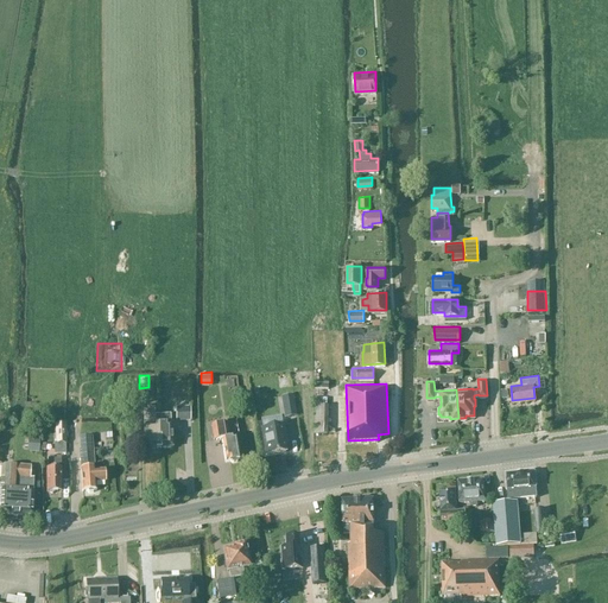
[(293,391),(280,392),(284,414),(297,412),(293,391)]
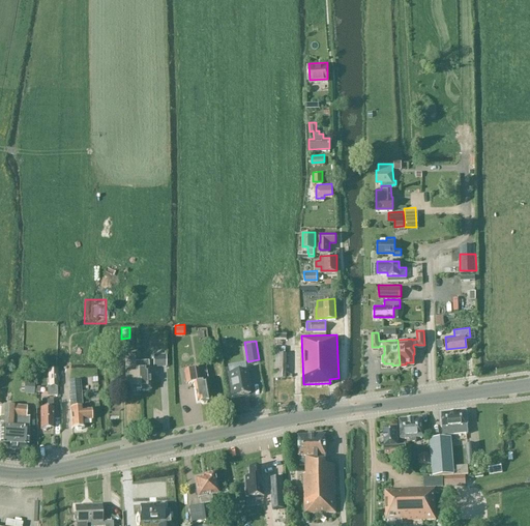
[(286,344),(275,344),(274,375),(286,375),(287,351),(285,351),(286,344)]
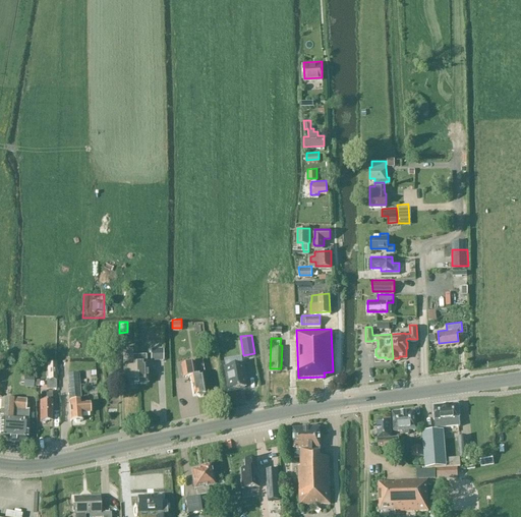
[(163,357),(163,345),(151,346),(151,357),(163,357)]
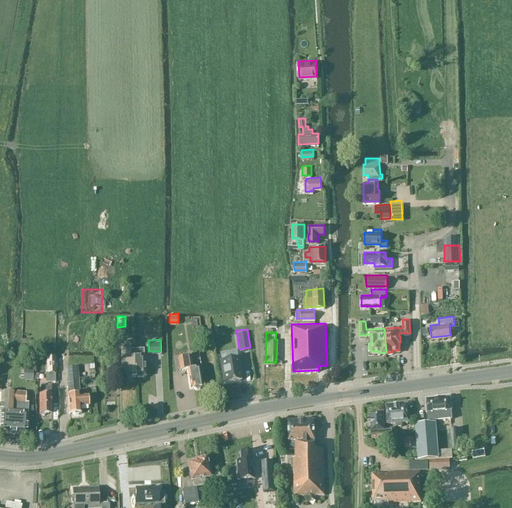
[(122,375),(135,375),(135,366),(134,366),(134,355),(133,355),(133,352),(130,352),(130,347),(130,342),(120,342),(121,355),(120,355),(122,375)]
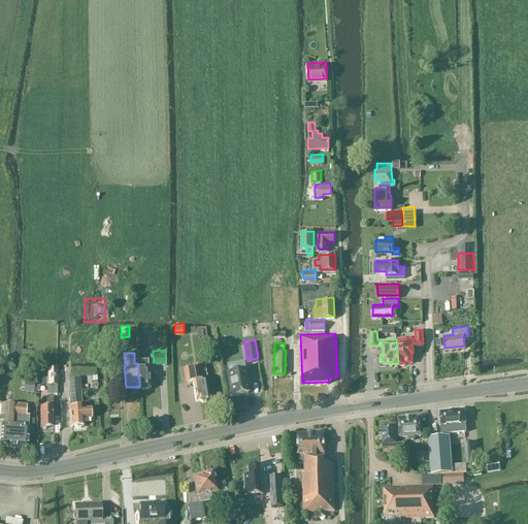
[(139,378),(139,387),(150,386),(149,365),(147,365),(146,358),(134,358),(134,363),(137,363),(137,366),(138,366),(138,378),(139,378)]
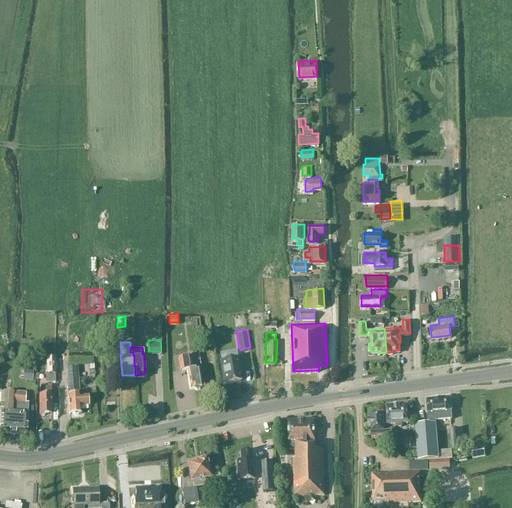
[(193,386),(203,384),(199,365),(193,366),(191,353),(178,356),(180,368),(187,367),(190,384),(192,384),(193,386)]
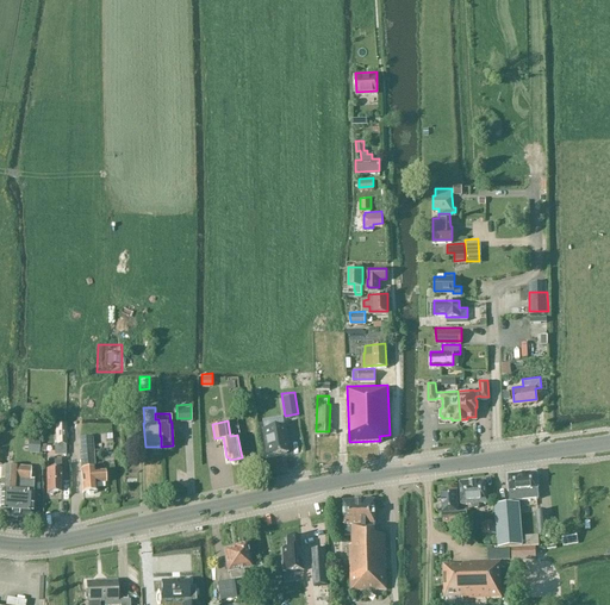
[(66,442),(66,422),(55,422),(55,442),(66,442)]
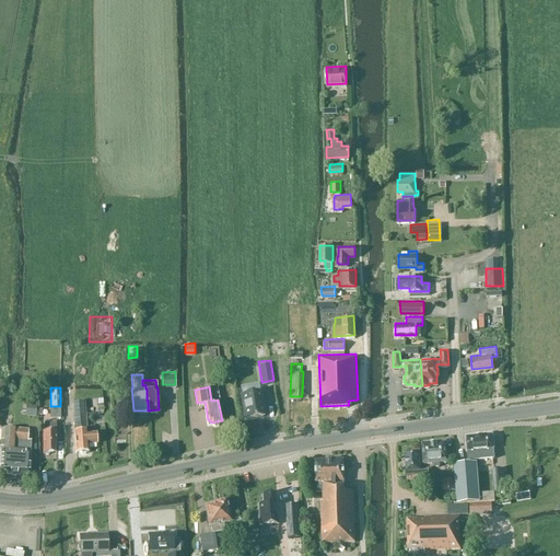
[(260,390),(241,392),(244,417),(263,414),(261,406),(263,406),(260,390)]
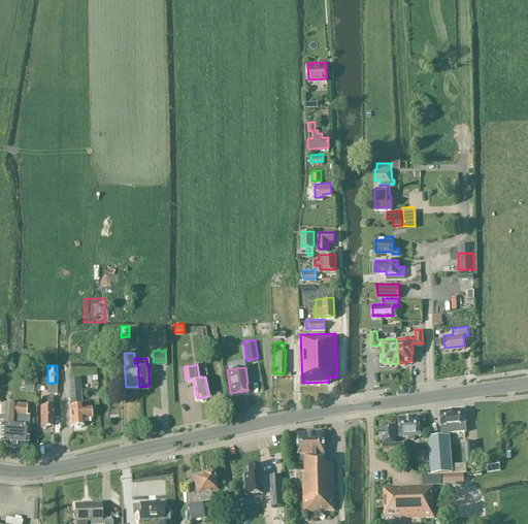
[(91,405),(83,405),(81,403),(83,403),(80,375),(70,377),(70,388),(71,404),(70,404),(71,424),(84,423),(83,416),(91,416),(91,405)]
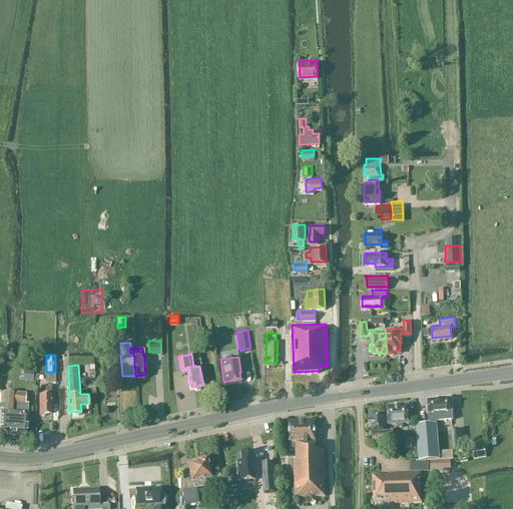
[(51,385),(51,382),(47,382),(47,385),(45,385),(45,382),(39,382),(39,393),(39,413),(52,412),(51,393),(52,393),(51,385)]
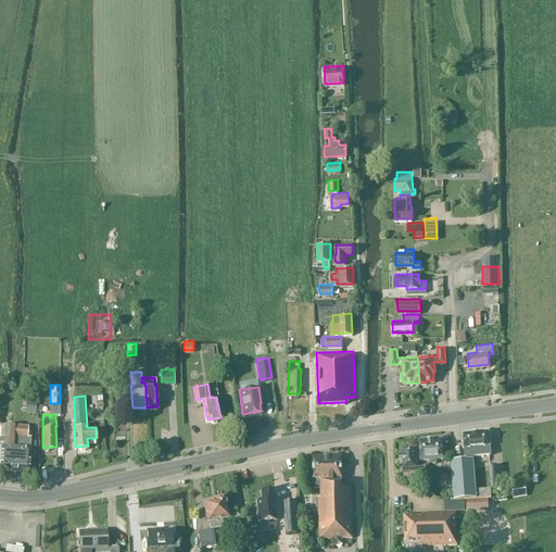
[(2,424),(2,430),(0,460),(0,467),(29,469),(30,448),(29,448),(29,436),(27,436),(28,425),(14,424),(2,424)]
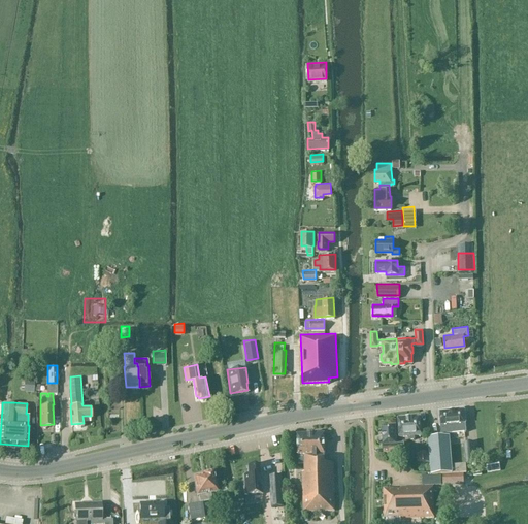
[(465,421),(464,407),(439,410),(440,423),(441,423),(442,431),(465,429),(465,427),(464,421),(465,421)]
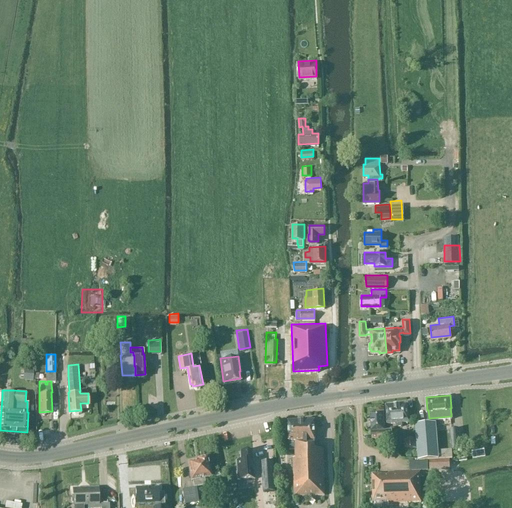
[(408,420),(407,402),(386,403),(387,421),(408,420)]
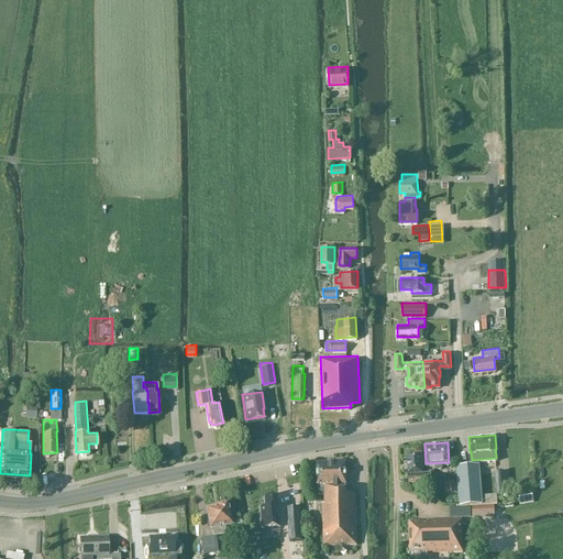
[(422,450),(407,451),(409,482),(431,480),(430,470),(423,470),(422,450)]
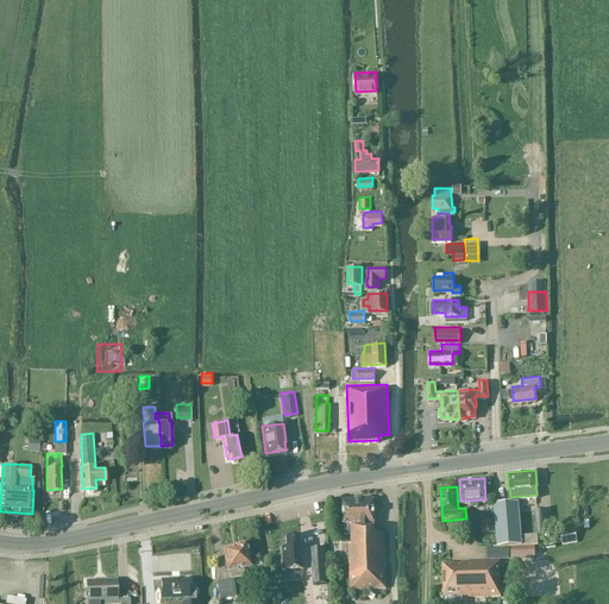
[(375,530),(374,497),(343,498),(344,533),(351,532),(351,541),(349,541),(350,587),(385,586),(384,530),(375,530)]
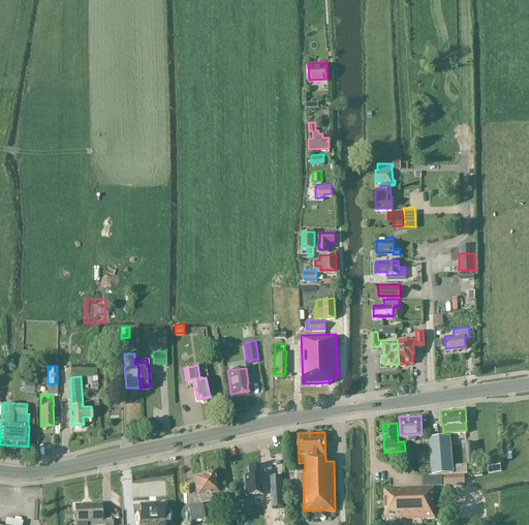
[(449,434),(429,436),(432,473),(453,471),(449,434)]
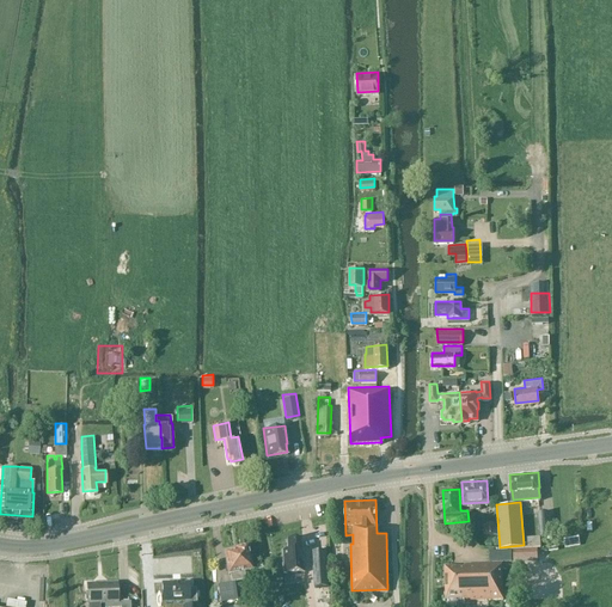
[(496,521),(483,522),(483,533),(497,532),(496,521)]
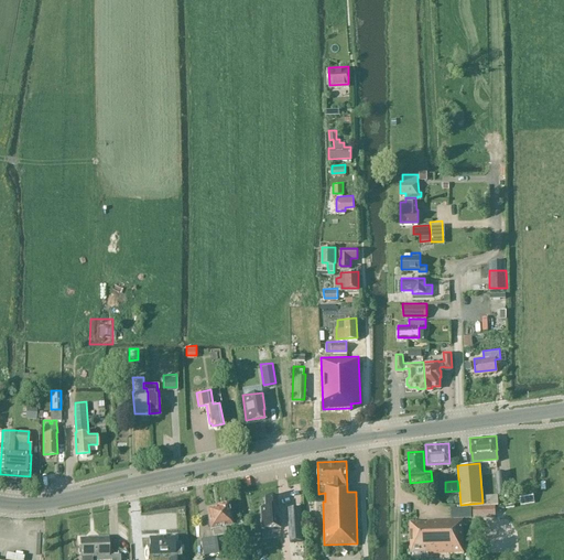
[(264,506),(260,506),(261,527),(280,526),(278,495),(264,496),(264,506)]
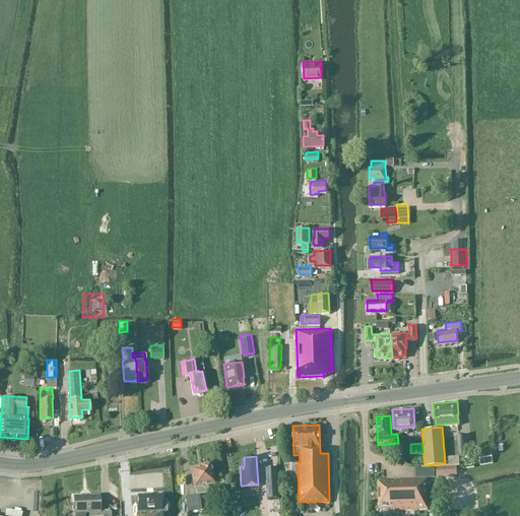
[(207,484),(214,482),(210,462),(200,464),(201,465),(190,467),(194,486),(195,486),(197,493),(208,490),(207,484)]
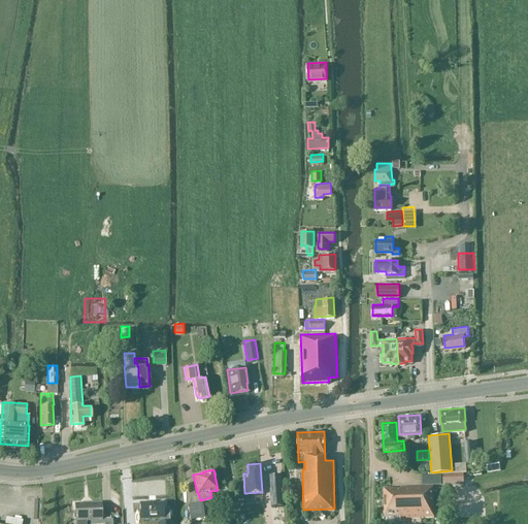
[(463,471),(442,471),(442,482),(463,482),(463,471)]
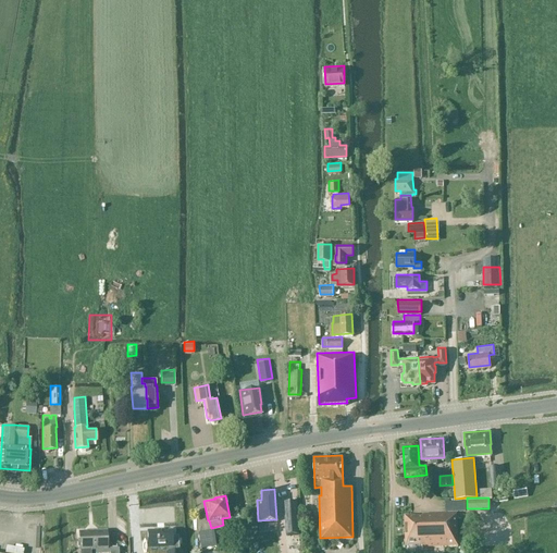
[(285,501),(287,531),(299,531),(298,500),(285,501)]
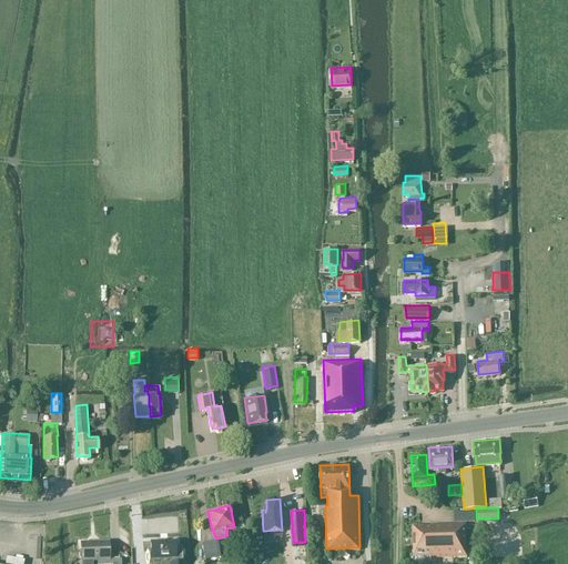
[(424,523),(413,524),(414,554),(430,553),(430,555),(467,554),(466,521),(430,522),(430,524),(424,524),(424,523)]
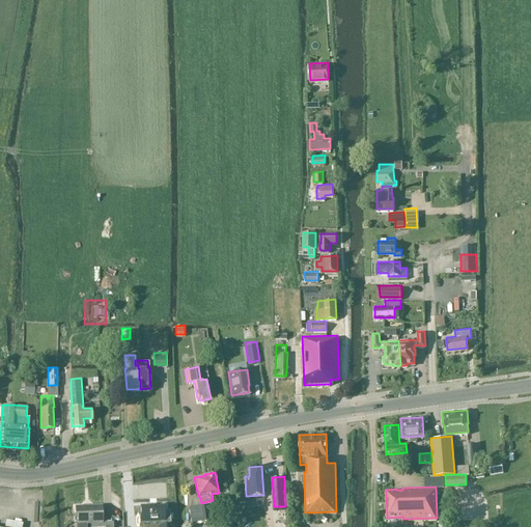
[(164,508),(164,503),(140,503),(141,520),(159,519),(159,526),(172,526),(172,523),(170,523),(169,508),(164,508)]
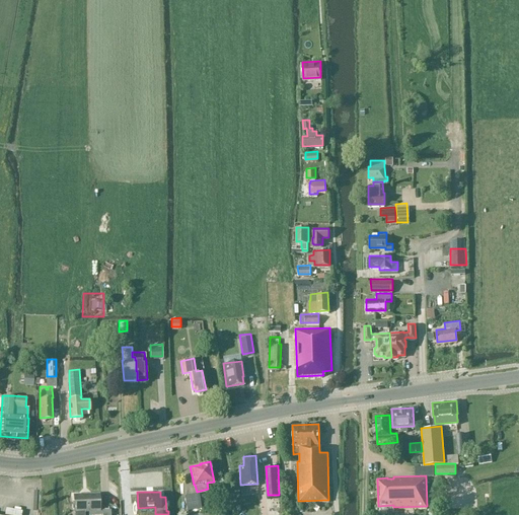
[(99,508),(99,493),(74,494),(73,510),(74,510),(74,514),(84,514),(85,509),(88,509),(88,513),(101,513),(101,514),(109,514),(109,508),(99,508)]
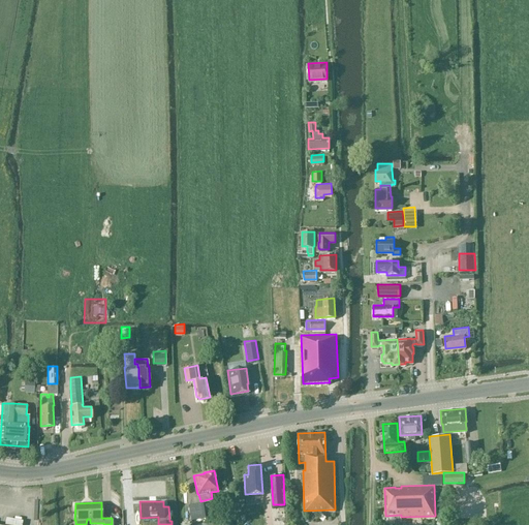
[(204,513),(201,502),(188,505),(190,515),(204,513)]
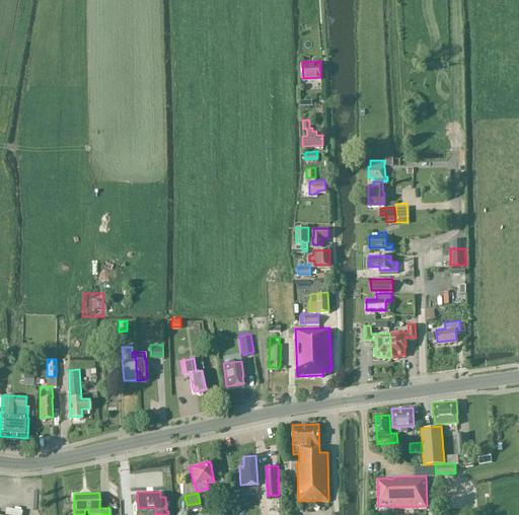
[(20,514),(21,509),(6,506),(4,514),(20,514)]
